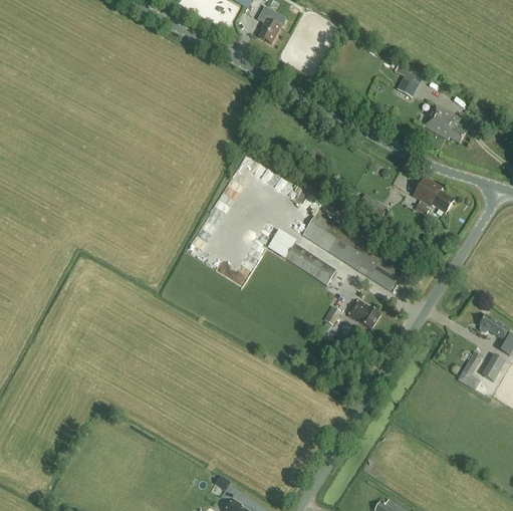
[(271,43),(284,20),(264,8),(258,19),(264,22),(263,24),(264,25),(258,36),(271,43)]
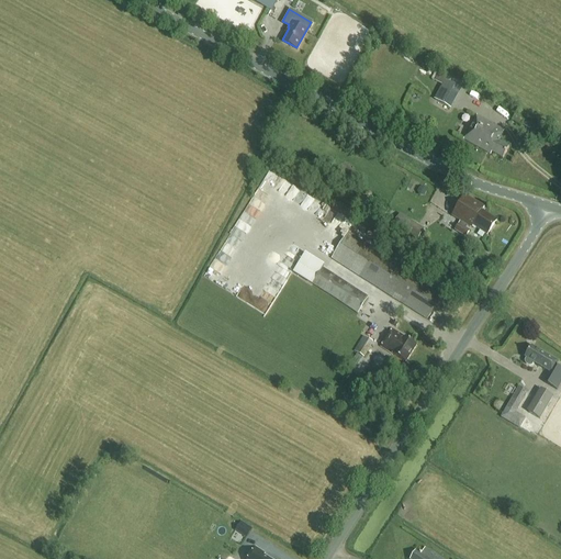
[(433,97),(449,105),(463,81),(446,73),(433,97)]
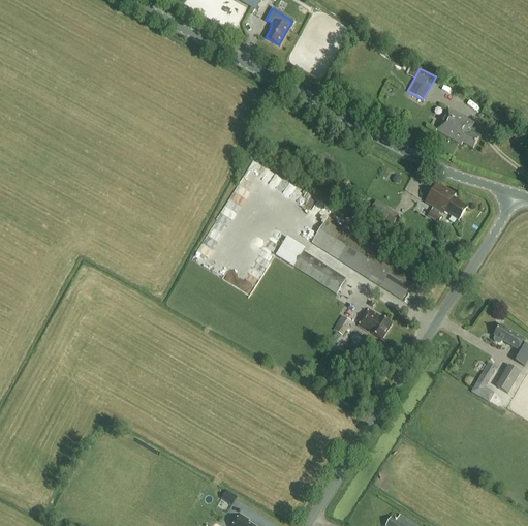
[(472,147),(478,136),(468,130),(473,121),(447,106),(435,129),(461,144),(462,142),(472,147)]
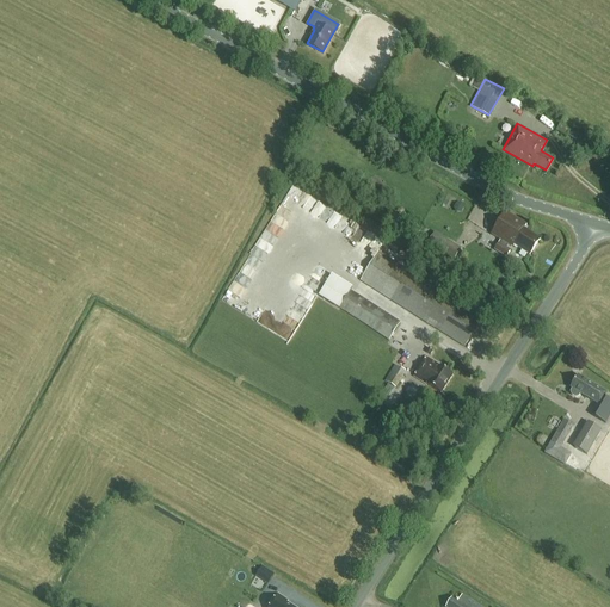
[(554,129),(565,135),(568,129),(559,123),(554,129)]
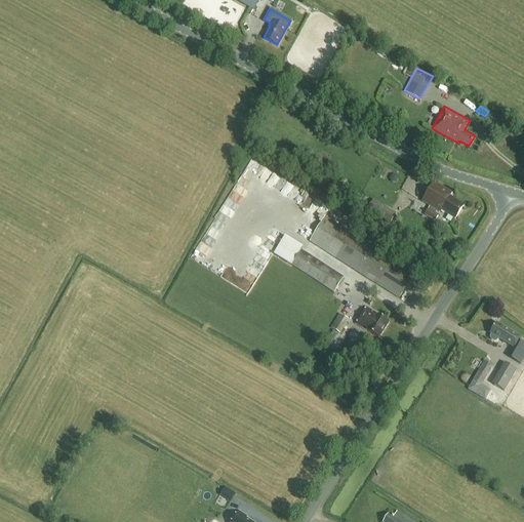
[(331,187),(336,190),(341,182),(336,178),(331,187)]
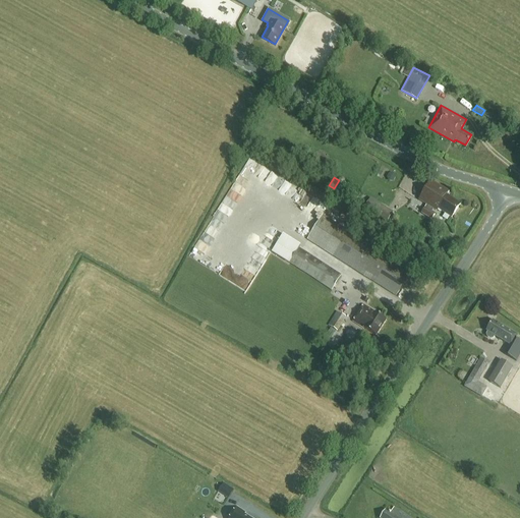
[(431,209),(432,207),(435,208),(437,207),(451,215),(460,202),(446,193),(448,190),(430,179),(418,197),(425,202),(420,211),(430,218),(435,211),(431,209)]
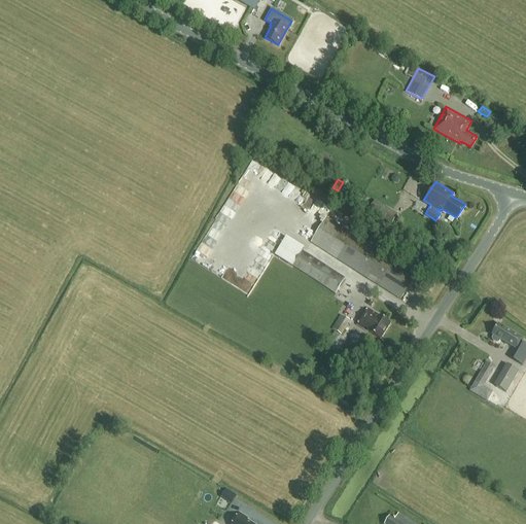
[(397,212),(374,198),(366,210),(389,224),(397,212)]
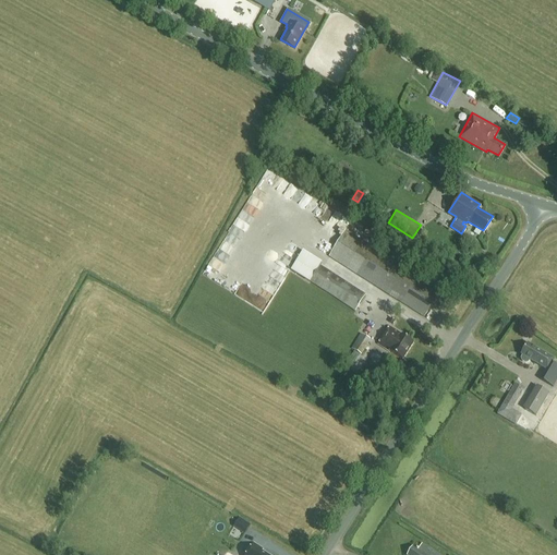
[(328,254),(422,314),(439,288),(344,228),(328,254)]
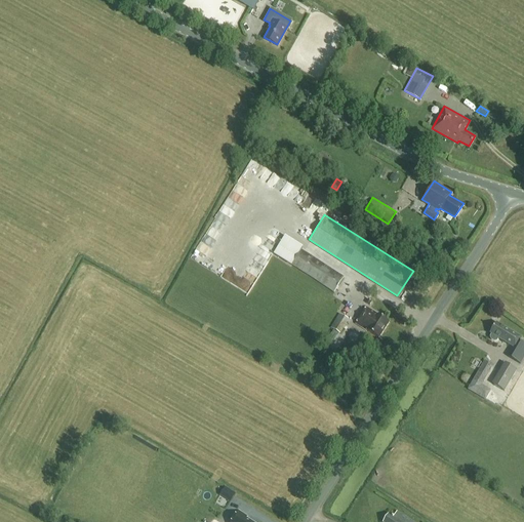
[(273,251),(290,263),(333,290),(344,275),(300,247),(301,244),(284,234),(273,251)]
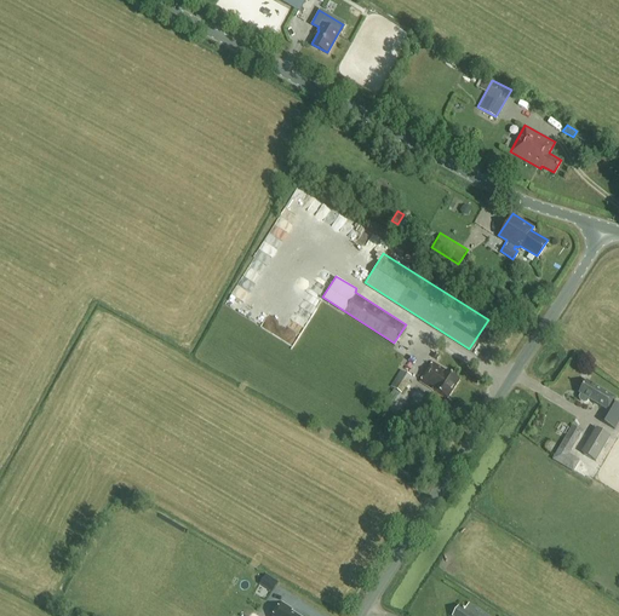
[(447,397),(459,378),(443,368),(445,368),(433,361),(420,380),(427,384),(428,381),(434,385),(433,387),(447,397)]
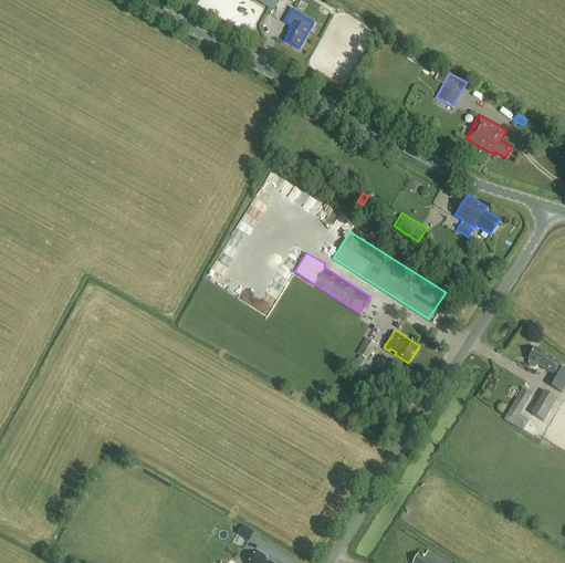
[(365,357),(375,342),(365,335),(355,351),(365,357)]
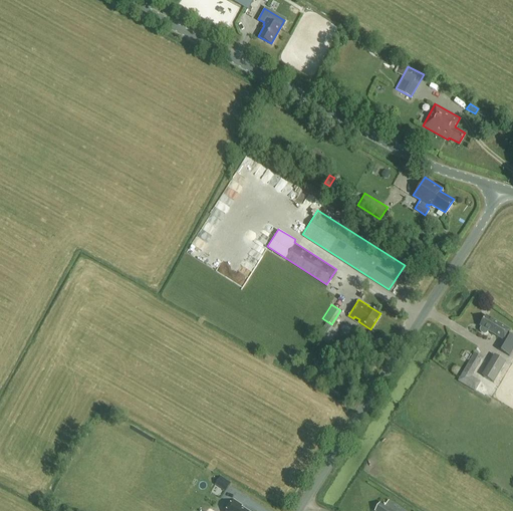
[(481,324),(479,327),(480,329),(483,331),(486,331),(488,328),(494,332),(504,338),(498,347),(509,354),(512,347),(512,334),(508,331),(510,328),(500,322),(486,313),(480,324),(481,324)]
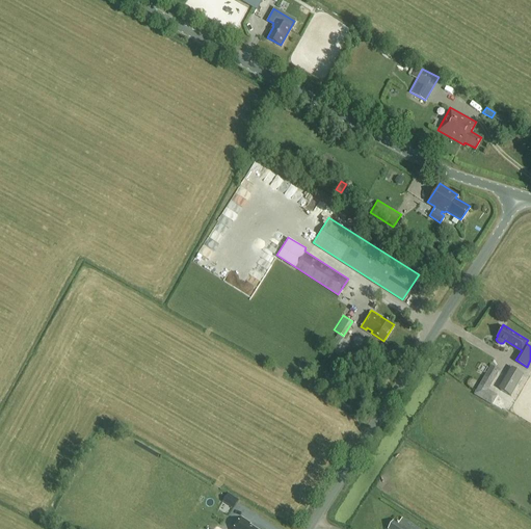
[(484,391),(499,367),(489,362),(482,373),(486,375),(479,387),(484,391)]
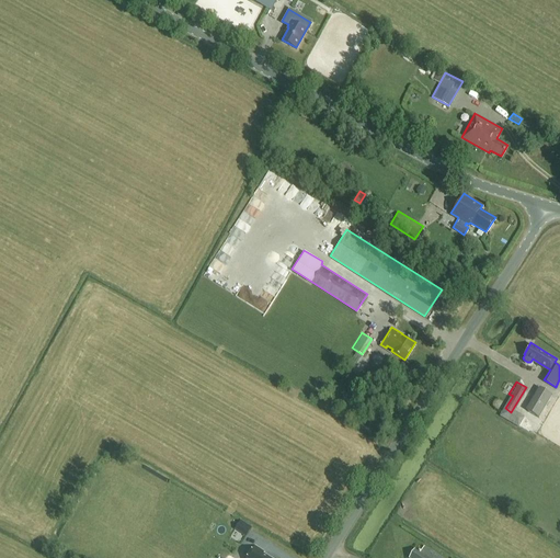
[(525,408),(538,416),(551,393),(538,385),(525,408)]
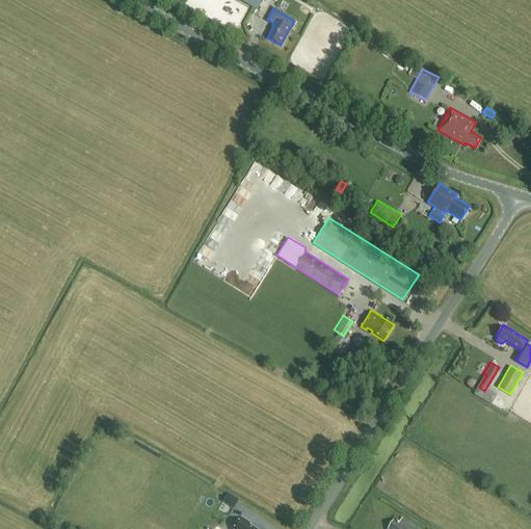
[(493,403),(503,406),(506,397),(496,393),(493,403)]
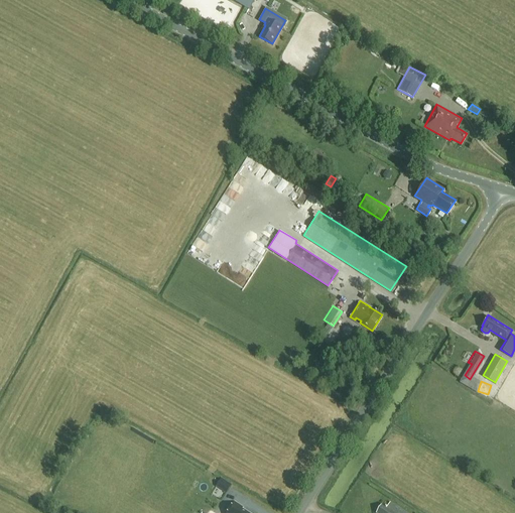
[(220,476),(215,482),(225,488),(229,482),(220,476)]
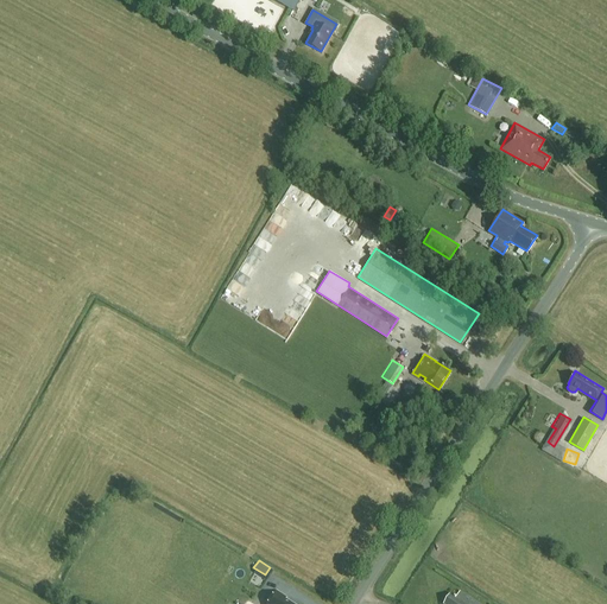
[(295,603),(284,597),(285,595),(276,589),(266,603),(295,603)]
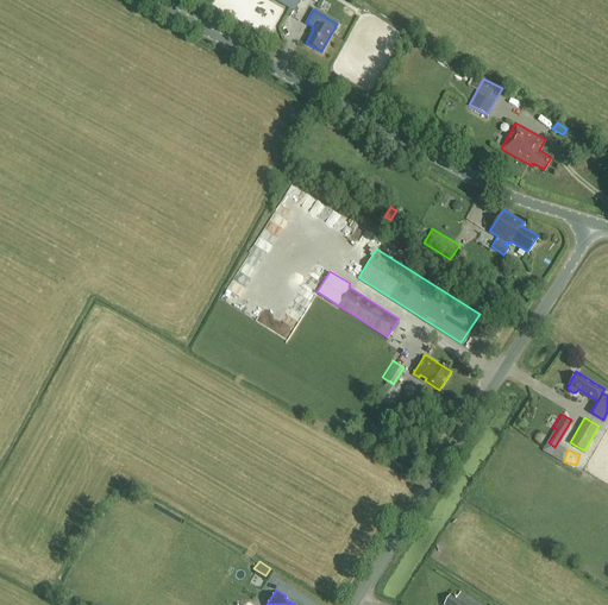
[(482,604),(459,590),(455,597),(450,593),(444,603),(446,604),(482,604)]
